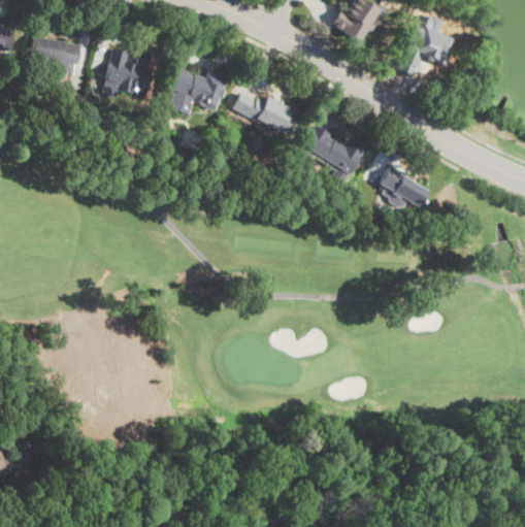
[(336,15),(331,26),(364,42),(381,9),(361,0),(352,0),(343,19),(336,15)]
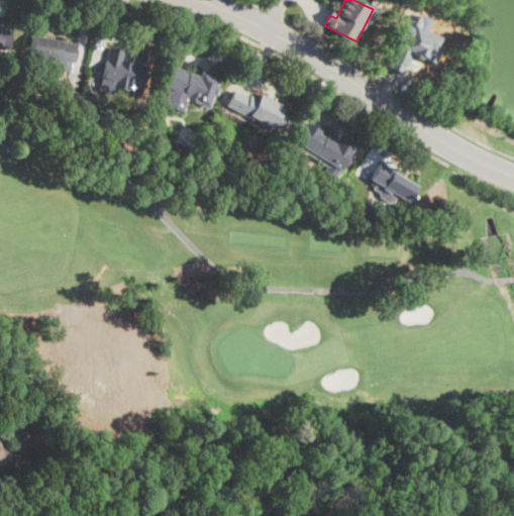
[(440,59),(428,77),(410,65),(412,62),(408,59),(405,42),(408,38),(404,35),(416,17),(433,29),(427,38),(432,42),(433,48),(430,54),(440,59)]
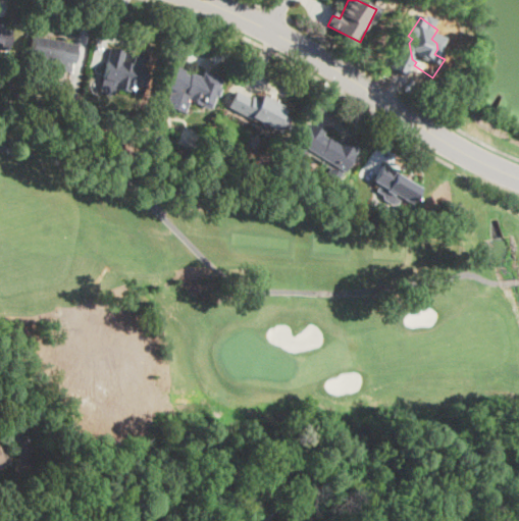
[(0,23),(6,25),(6,29),(13,31),(10,50),(0,48),(0,23)]
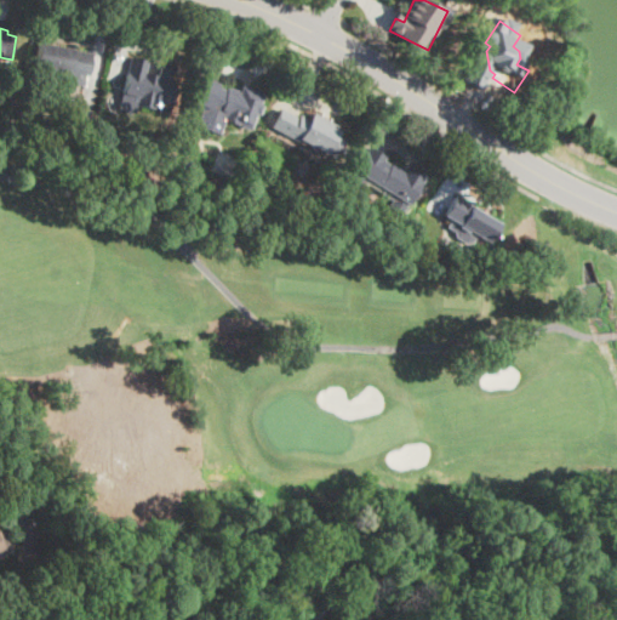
[(95,53),(90,87),(68,85),(69,83),(61,80),(61,83),(46,80),(49,69),(38,68),(41,44),(75,50),(75,51),(95,53)]
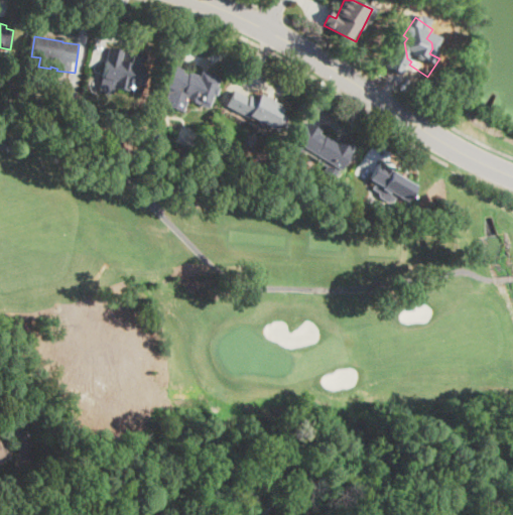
[(124,61),(127,61),(136,63),(137,56),(146,57),(144,69),(148,70),(144,89),(128,86),(127,90),(117,88),(118,82),(105,79),(108,60),(111,61),(114,48),(126,50),(124,61)]
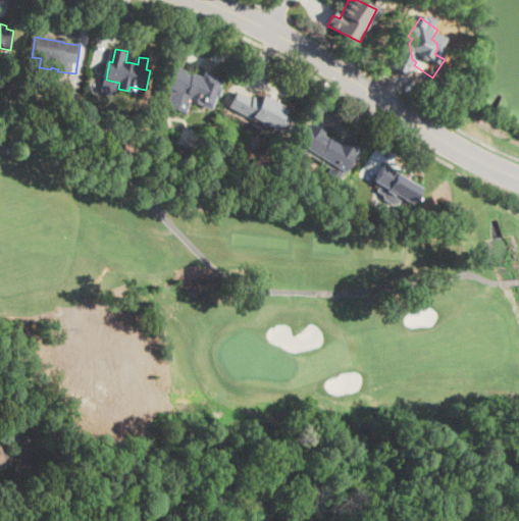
[(186,73),(192,75),(193,73),(196,75),(196,74),(203,76),(206,73),(223,80),(213,107),(204,103),(202,106),(190,100),(185,113),(166,106),(172,91),(164,88),(173,65),(188,70),(186,73)]
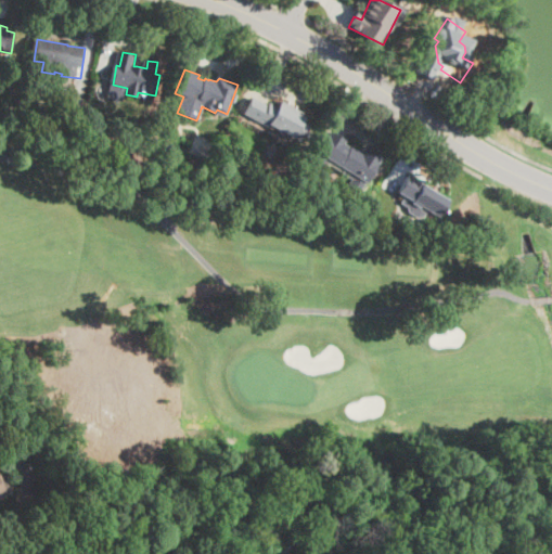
[(254,99),(269,106),(270,103),(279,107),(282,101),(306,114),(302,120),(310,126),(300,144),(287,137),(246,114),(254,99)]
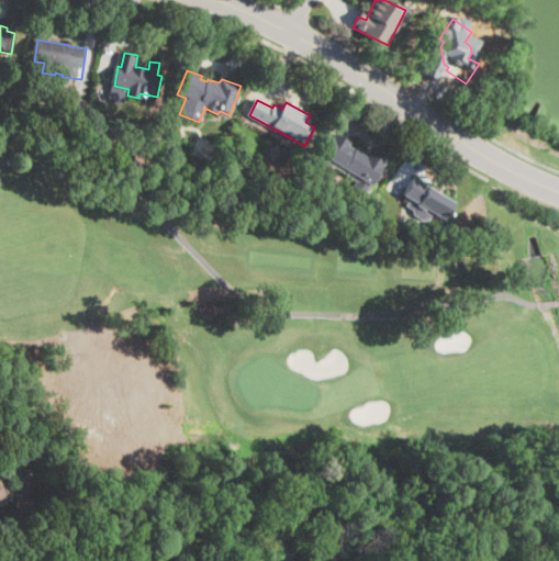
[(350,146),(356,149),(357,148),(368,155),(370,152),(376,156),(377,153),(389,160),(371,187),(370,186),(364,197),(353,189),(356,182),(346,176),(349,171),(334,161),(327,172),(320,166),(325,156),(324,156),(338,134),(353,143),(350,146)]
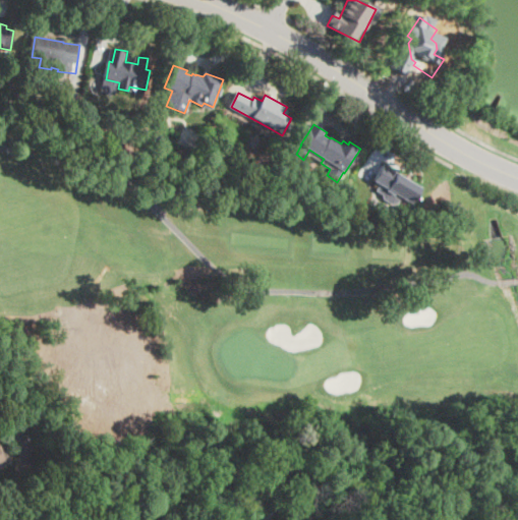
[(421,187),(412,204),(375,182),(384,167),(385,166),(421,187)]
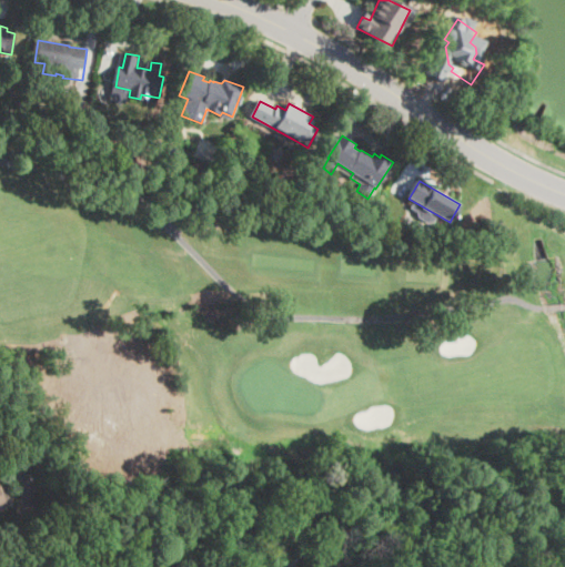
[(0,510),(0,477),(8,493),(7,493),(13,504),(0,510)]
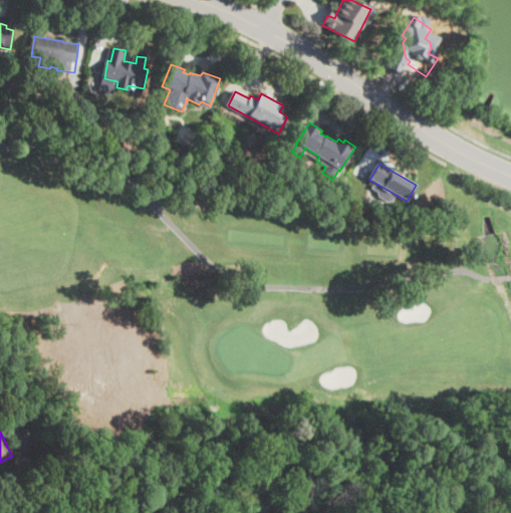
[(126,486),(117,490),(113,481),(122,477),(126,486)]
